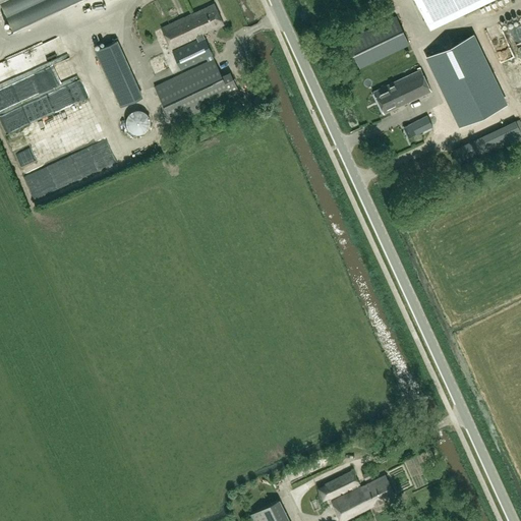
[(0,0),(13,29),(75,0),(0,0)]
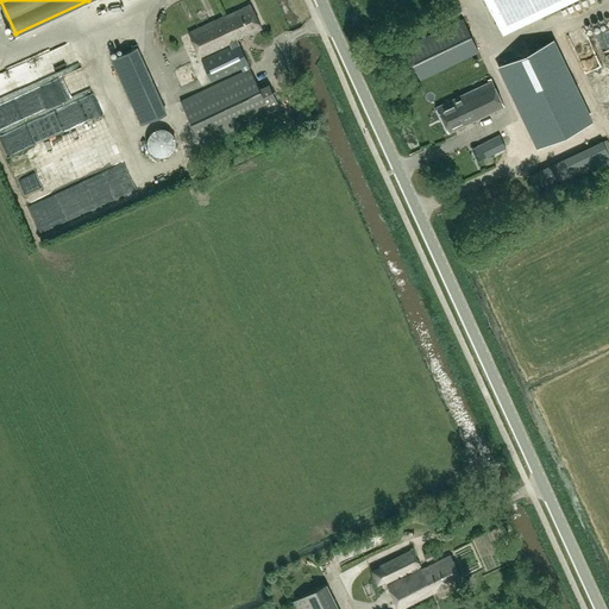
[(198,0),(184,0),(179,4),(187,19),(203,11),(198,0)]
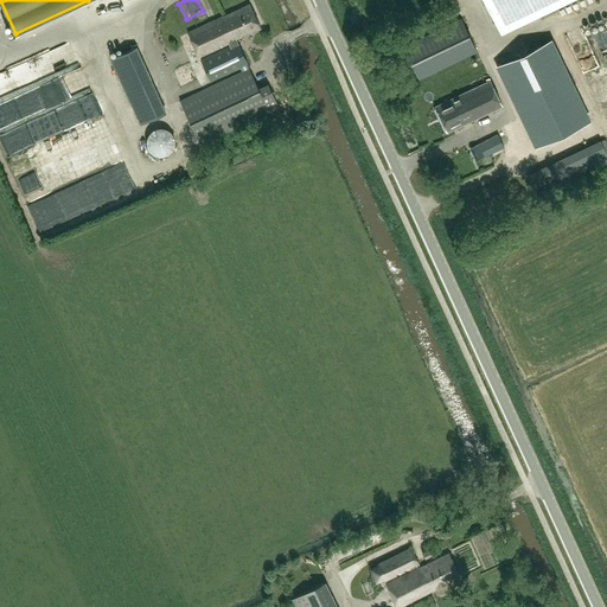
[(485,0),(500,32),(566,0),(485,0)]
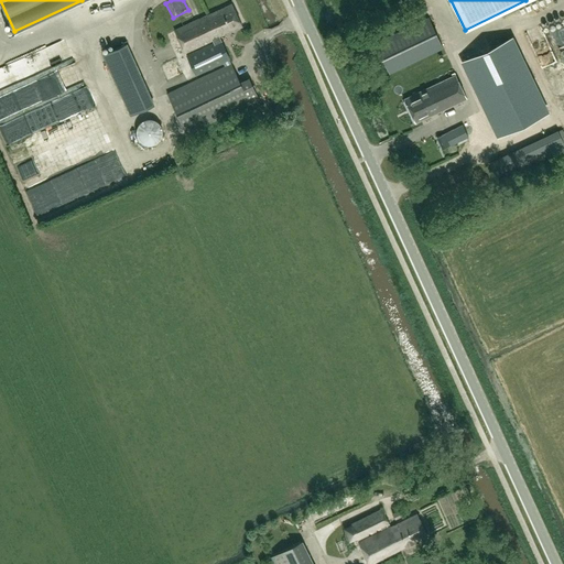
[(219,36),(242,26),(231,3),(201,18),(174,31),(185,53),(213,40),(214,43),(186,56),(195,75),(223,62),(225,66),(167,94),(186,133),(259,99),(249,78),(240,83),(231,64),(227,65),(226,61),(230,58),(219,36)]
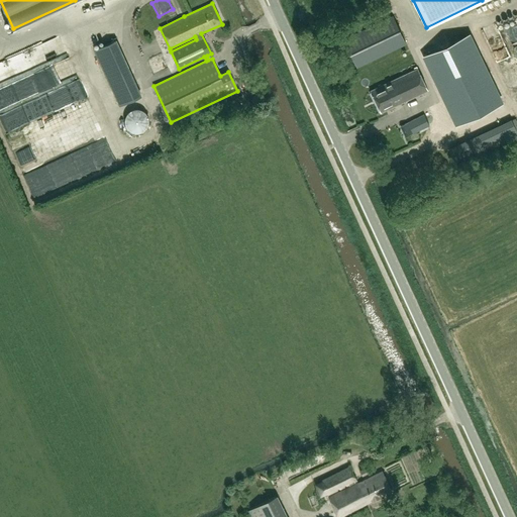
[(406,43),(393,16),(343,39),(356,67),(406,43)]
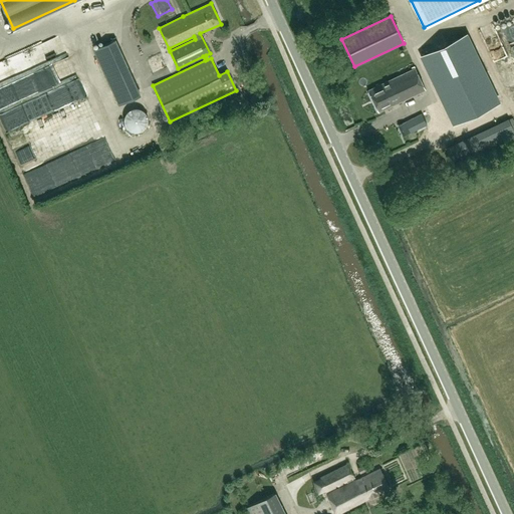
[(482,37),(495,32),(492,25),(480,30),(482,37)]
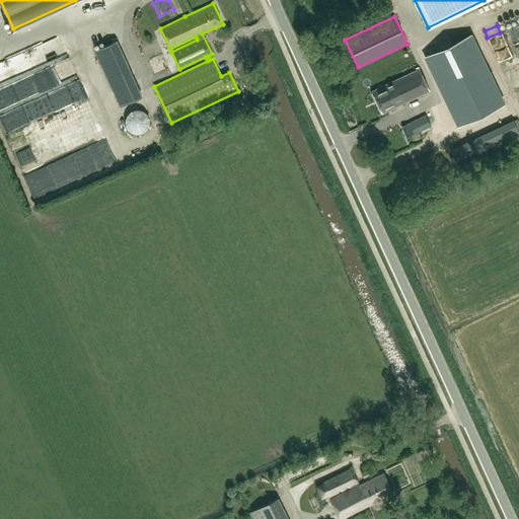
[(474,32),(429,53),(448,96),(494,76),(474,32)]
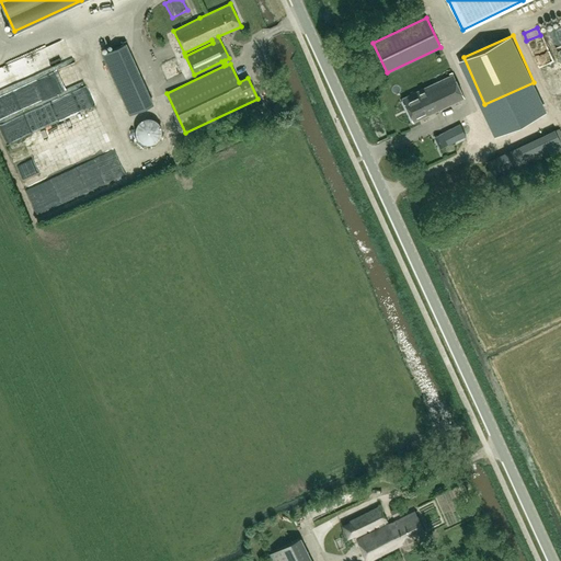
[(152,104),(125,44),(103,54),(130,115),(152,104)]
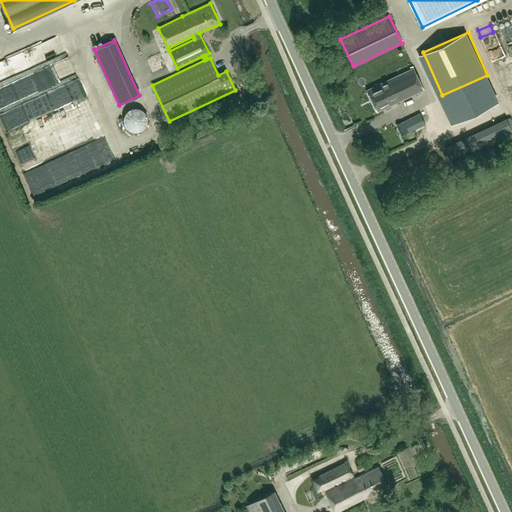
[(40,53),(38,48),(44,47),(42,41),(26,46),(29,57),(40,53)]
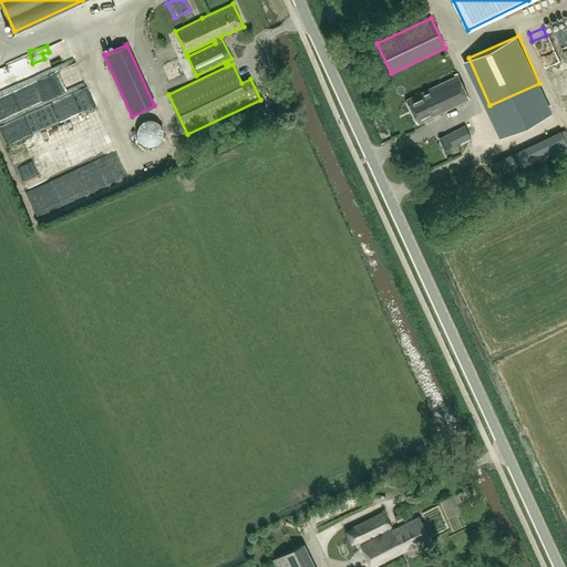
[(418,123),(470,99),(457,73),(454,74),(455,76),(406,100),(418,123)]
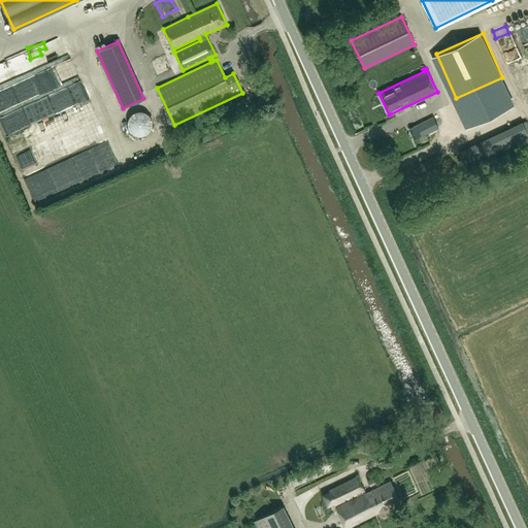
[(150,130),(151,129),(152,127),(152,125),(152,123),(152,122),(152,120),(151,118),(150,116),(149,114),(146,113),(143,111),(140,111),(136,111),(134,113),(132,114),(130,116),(129,118),(128,120),(128,122),(128,126),(128,127),(129,129),(130,131),(131,132),(132,133),(134,134),(135,135),(138,135),(139,135),(141,135),(143,135),(145,134),(147,133),(149,132),(150,130)]
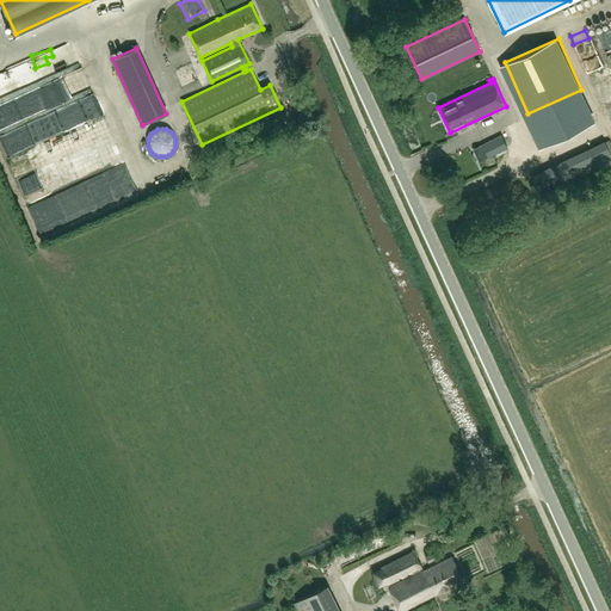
[(507,149),(501,135),(481,144),(488,158),(507,149)]
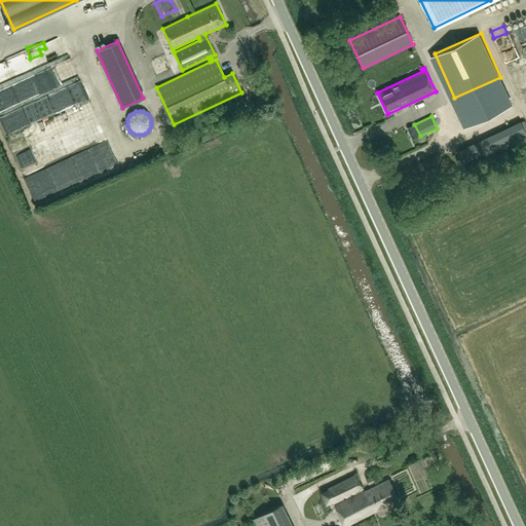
[(525,135),(520,121),(456,152),(464,171),(525,141),(525,135)]
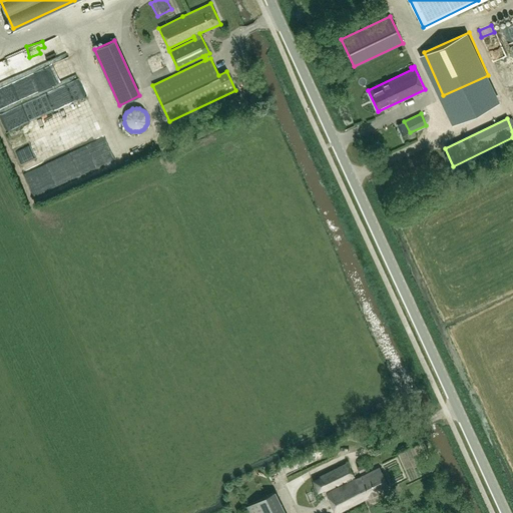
[(371,441),(365,429),(359,432),(364,443),(371,441)]
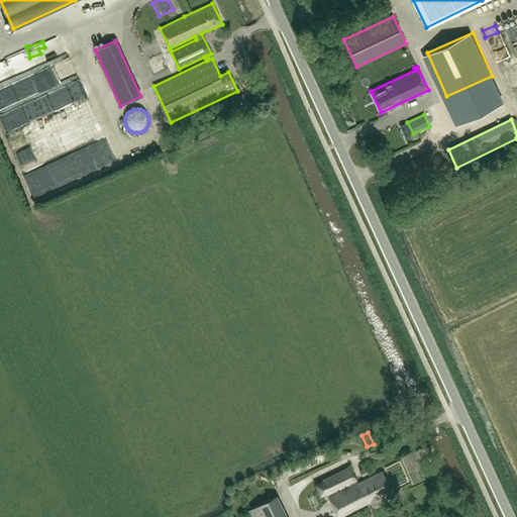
[(349,466),(322,480),(328,494),(343,487),(344,489),(329,497),(337,516),(338,516),(391,491),(383,471),(357,483),(349,466)]
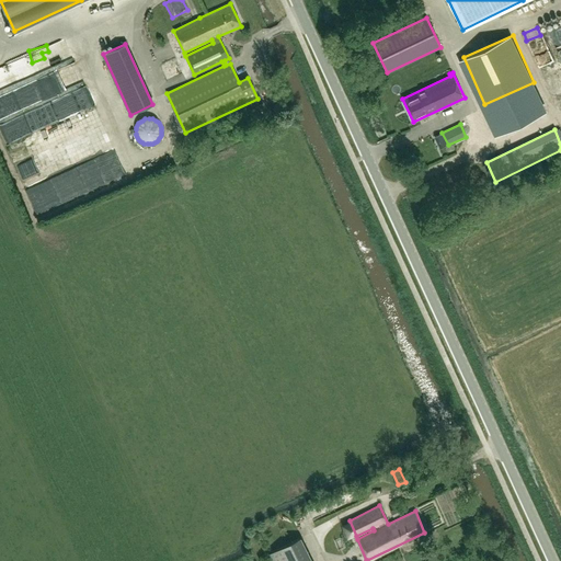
[(310,560),(299,539),(270,553),(273,560),(310,560)]
